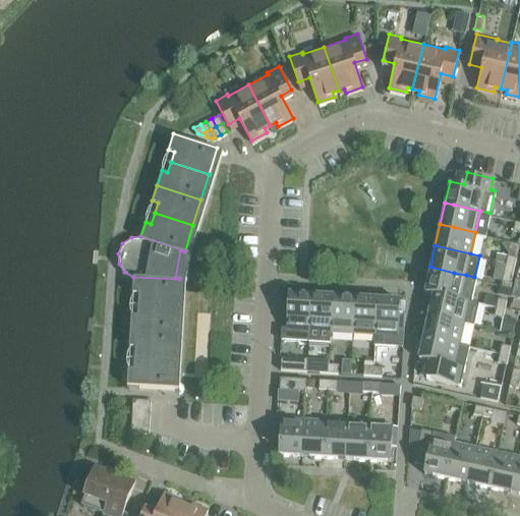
[(506,262),(514,264),(516,254),(507,252),(506,262)]
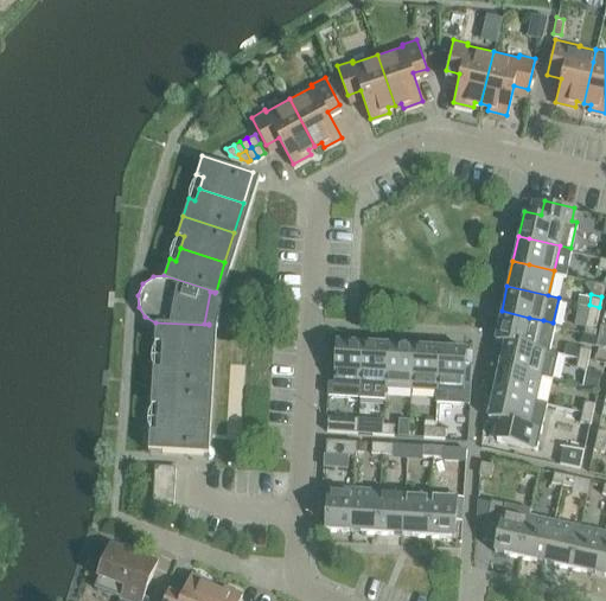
[(599,307),(589,305),(585,325),(594,327),(599,307)]
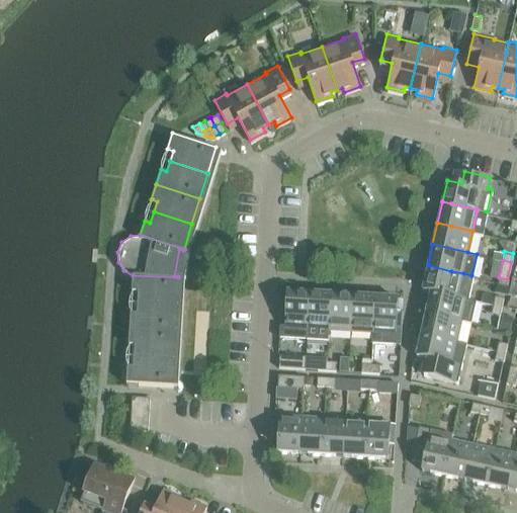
[(471,275),(463,273),(451,271),(428,265),(423,288),(430,289),(431,288),(458,295),(458,294),(466,296),(471,275)]
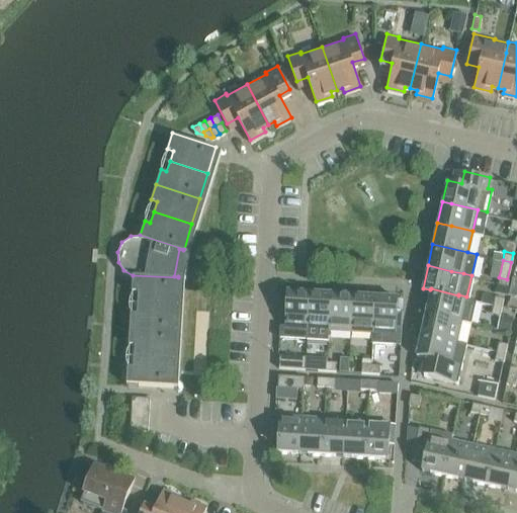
[(137,302),(177,304),(178,277),(133,275),(132,290),(138,290),(137,302)]
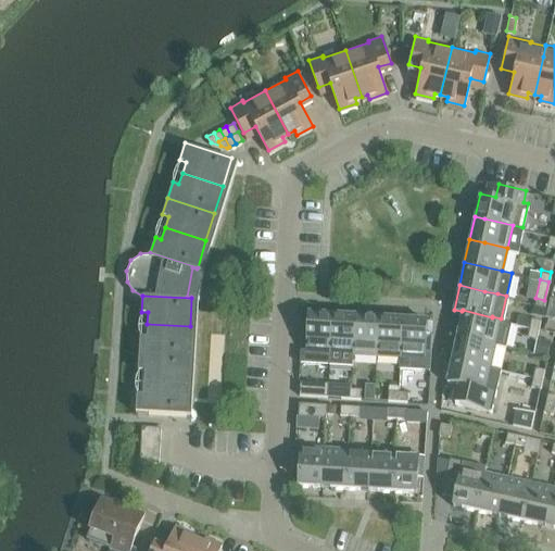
[(545,314),(546,314),(554,316),(554,314),(554,305),(547,304),(545,314)]
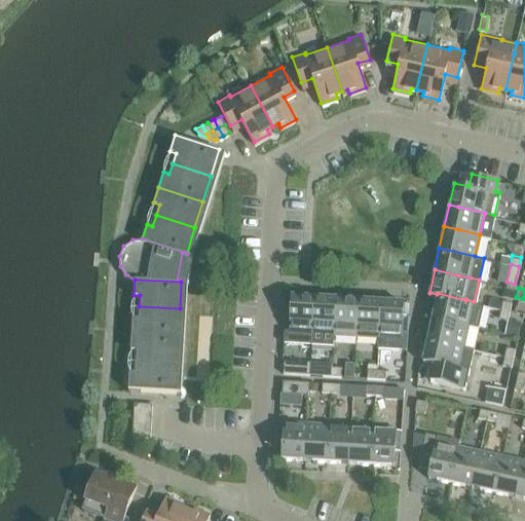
[(469,323),(474,301),(465,299),(465,300),(438,293),(437,294),(433,315),(469,323)]
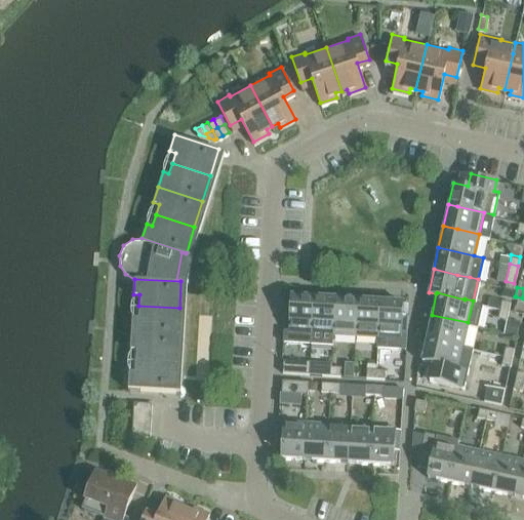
[(283,340),(311,342),(314,294),(290,293),(288,328),(283,328),(283,340)]
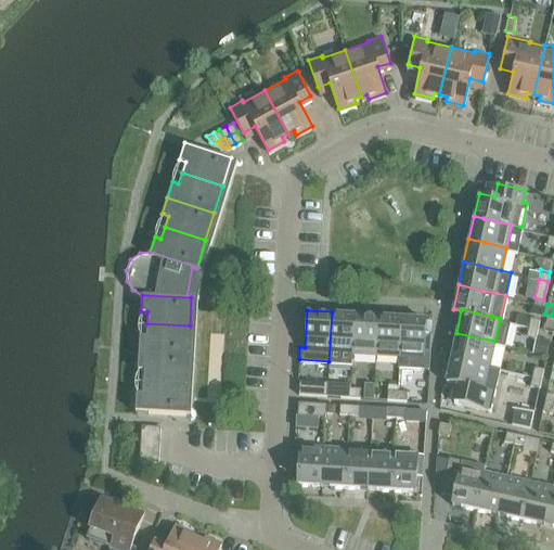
[(355,312),(332,311),(329,361),(351,362),(352,352),(355,312)]
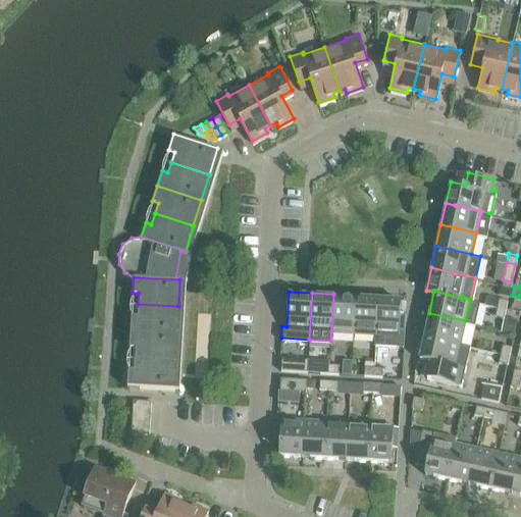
[(356,296),(333,294),(331,330),(354,331),(356,296)]
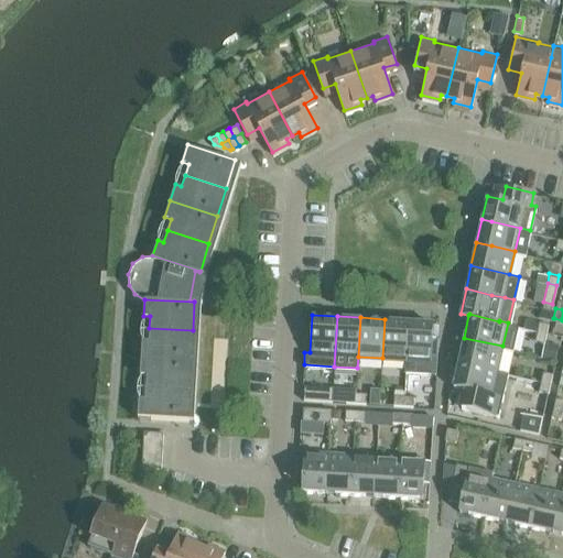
[(382,358),(404,360),(405,360),(408,320),(385,319),(382,358)]
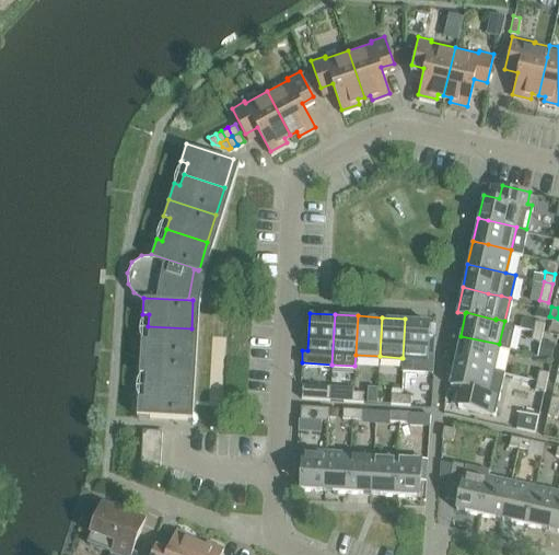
[(402,369),(432,370),(434,334),(429,333),(430,320),(405,319),(403,358),(402,358),(402,369)]
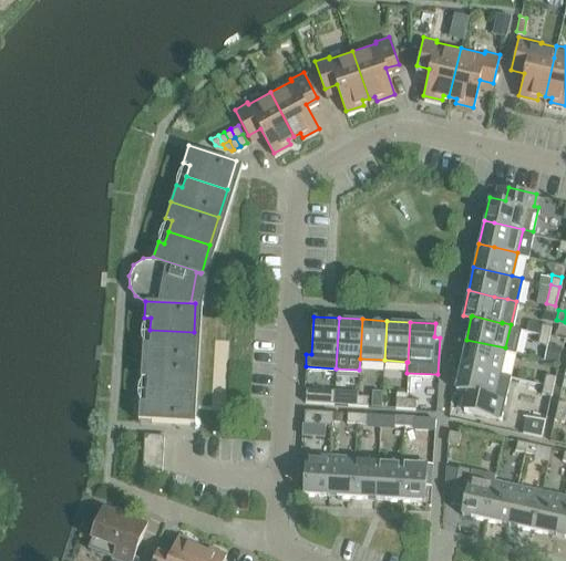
[(539,331),(549,333),(552,324),(542,322),(539,331)]
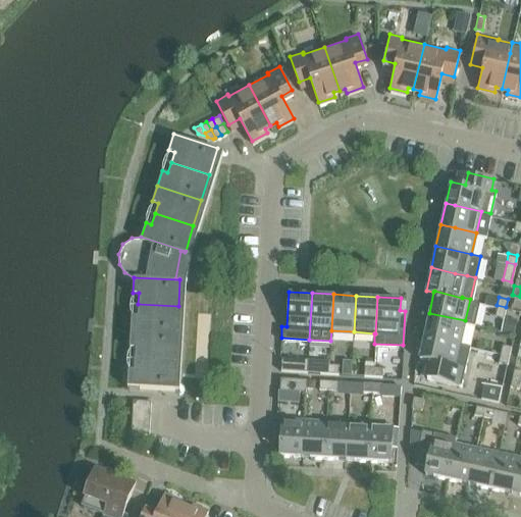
[(178,306),(138,304),(138,315),(132,314),(131,330),(176,333),(178,306)]
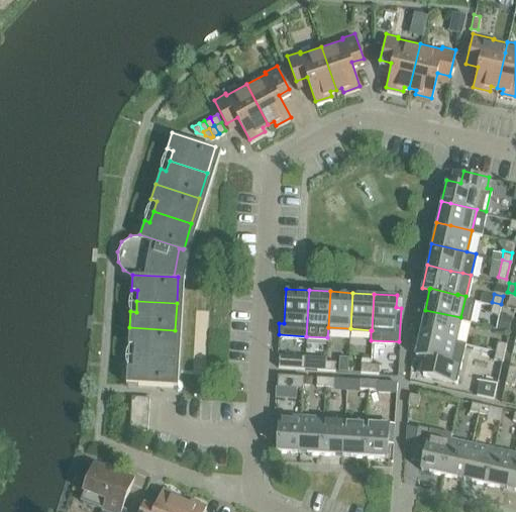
[(501,304),(492,302),(490,311),(499,313),(501,304)]
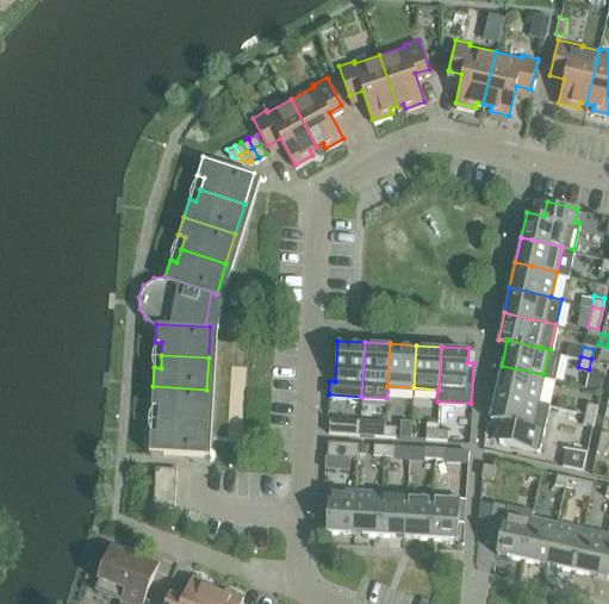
[(502,366),(496,391),(538,399),(544,374),(502,366)]
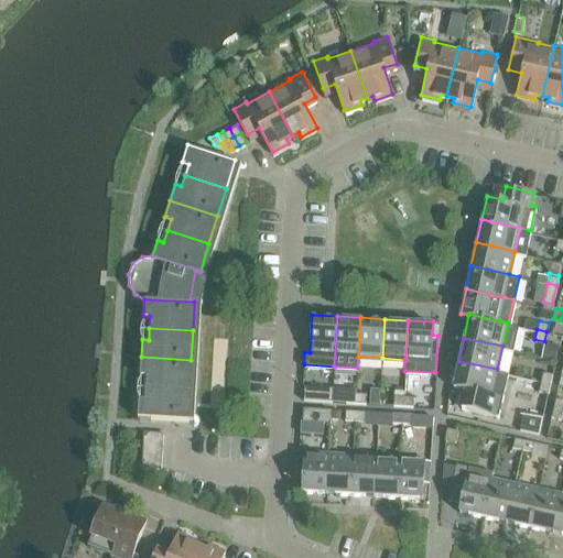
[(145,386),(190,389),(191,360),(141,357),(140,374),(147,374),(145,386)]
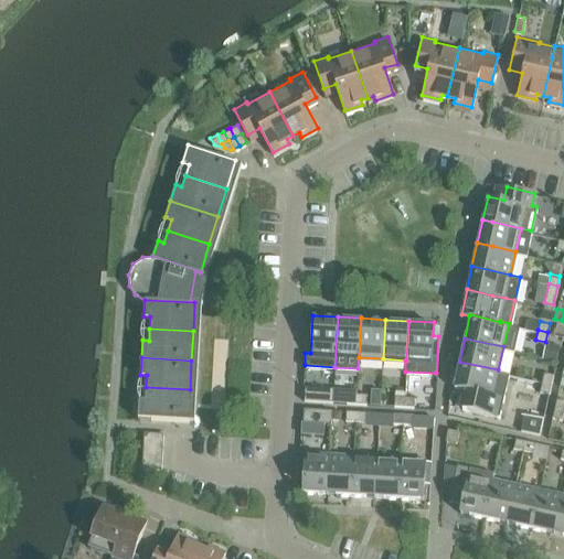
[(498,369),(459,362),(454,386),(460,387),(459,401),(502,410),(512,373),(498,369)]
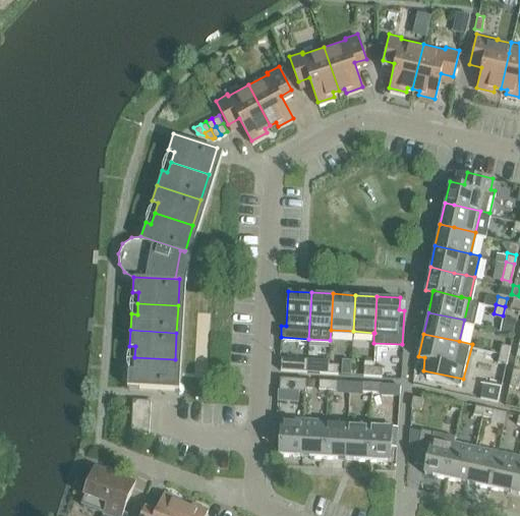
[(500,350),(509,352),(510,344),(502,342),(500,350)]
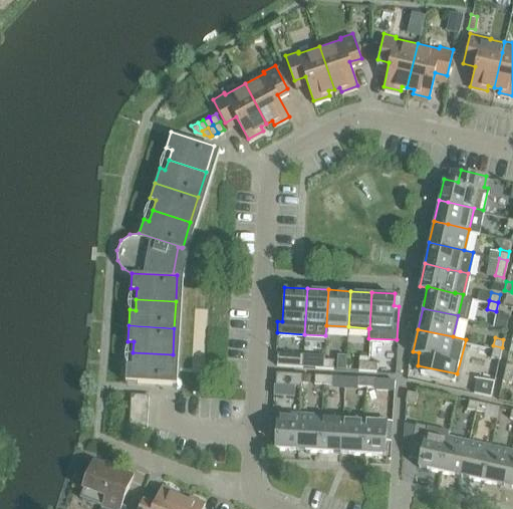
[(502,347),(493,345),(491,354),(499,356),(502,347)]
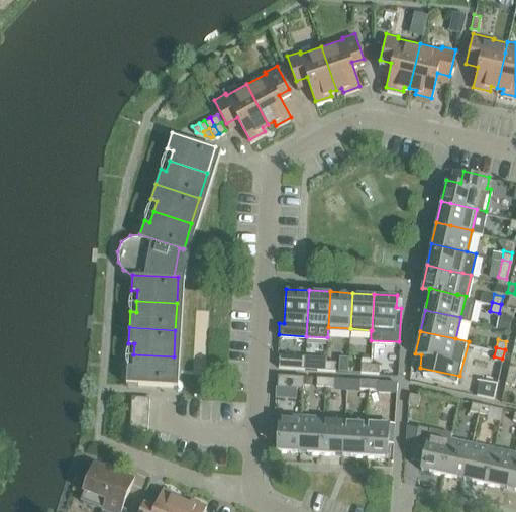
[(278,365),(304,367),(305,353),(279,352),(278,365)]
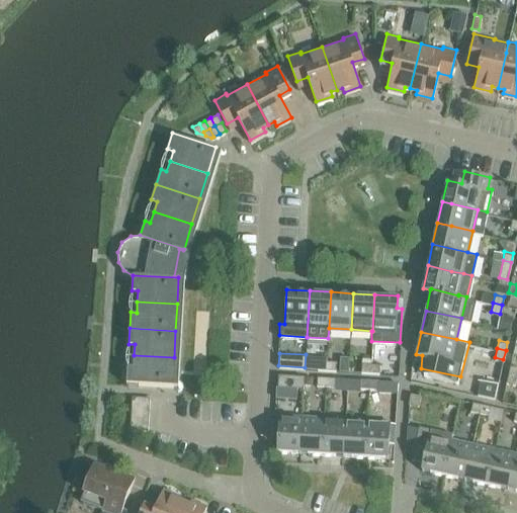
[(174,357),(134,355),(134,365),(127,365),(126,381),(172,385),(174,357)]
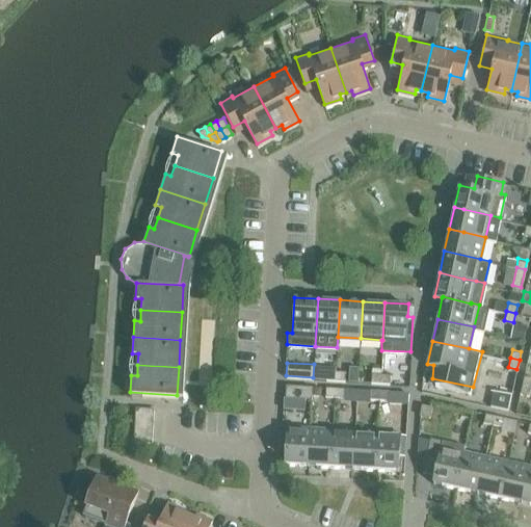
[(357,379),(359,365),(349,365),(348,379),(357,379)]
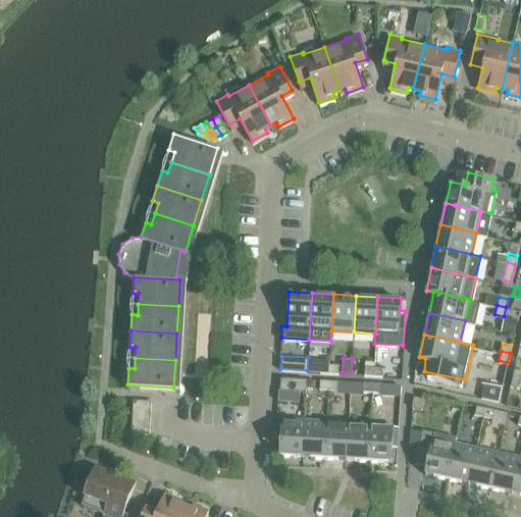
[(329,371),(329,362),(320,362),(320,370),(329,371)]
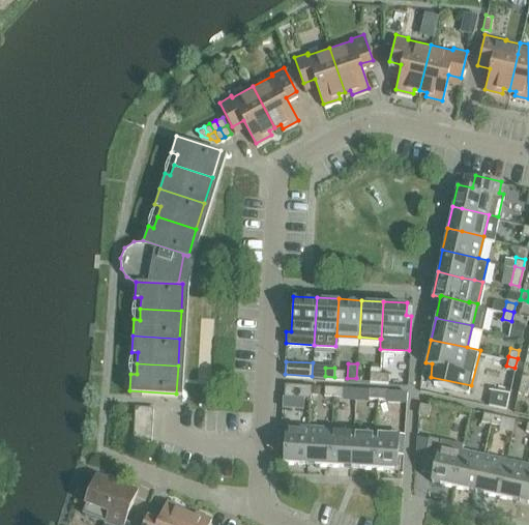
[(334,368),(334,377),(344,377),(344,369),(334,368)]
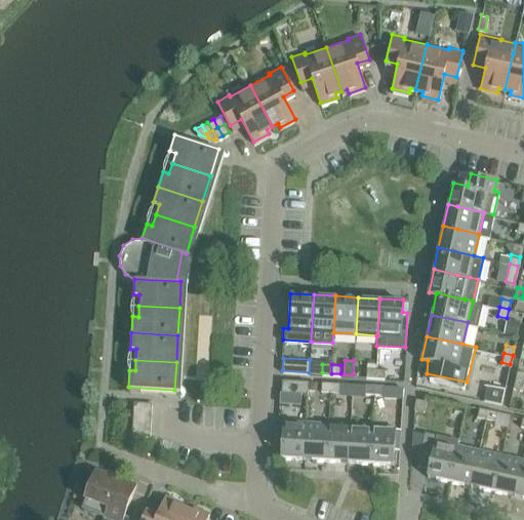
[(375,376),(375,367),(366,366),(366,375),(375,376)]
